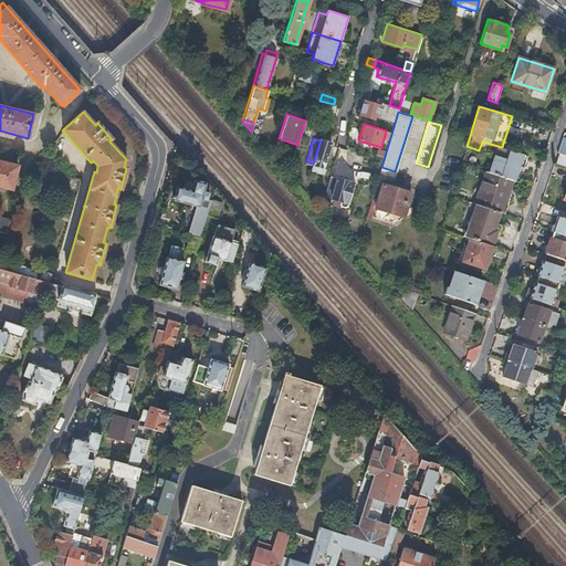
[(321,138),(321,140),(313,164),(311,170),(322,173),(331,142),(321,138)]
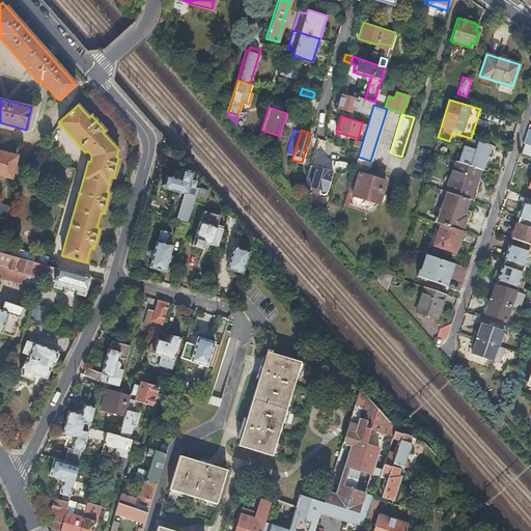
[(325,149),(326,139),(318,138),(316,148),(325,149)]
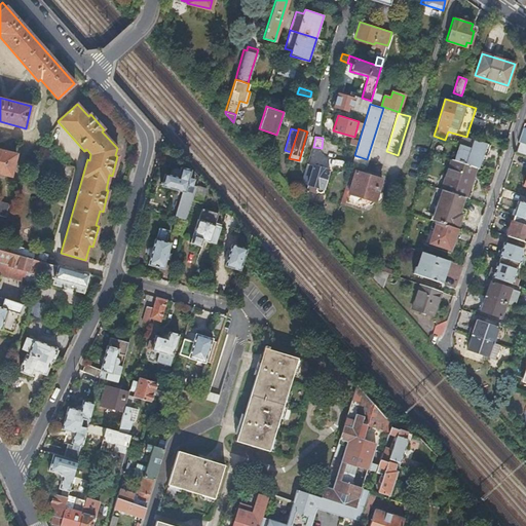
[(455,159),(479,167),(483,154),(486,156),(490,145),(474,140),(471,148),(460,144),(455,159)]
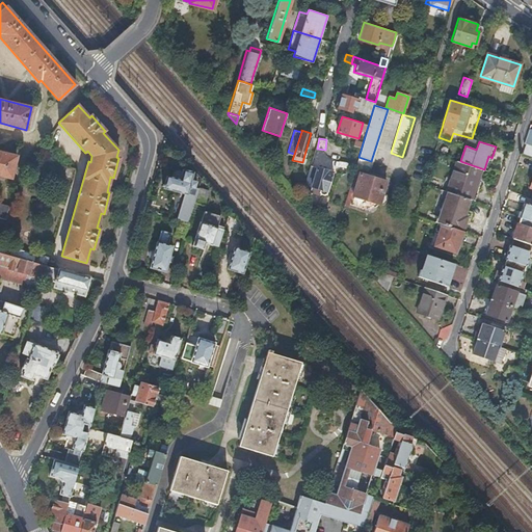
[(531,145),(526,143),(523,154),(531,156),(531,145)]
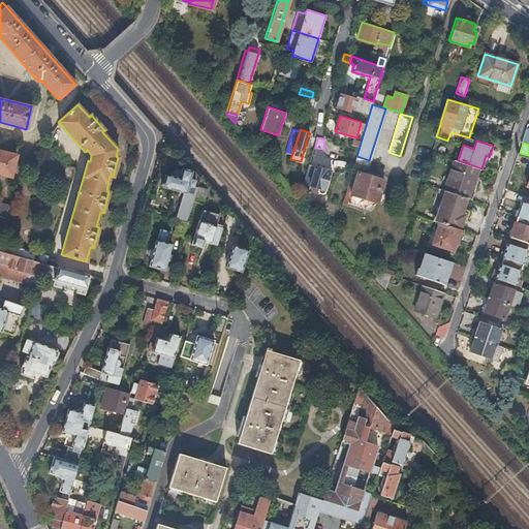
[(0,175),(7,177),(12,155),(0,152),(0,175)]
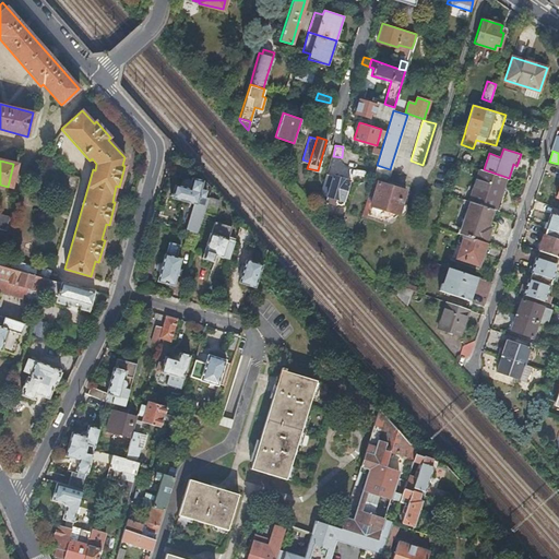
[(508,179),(509,178),(484,169),(480,168),(470,201),(490,207),(495,193),(500,195),(506,178),(508,179)]
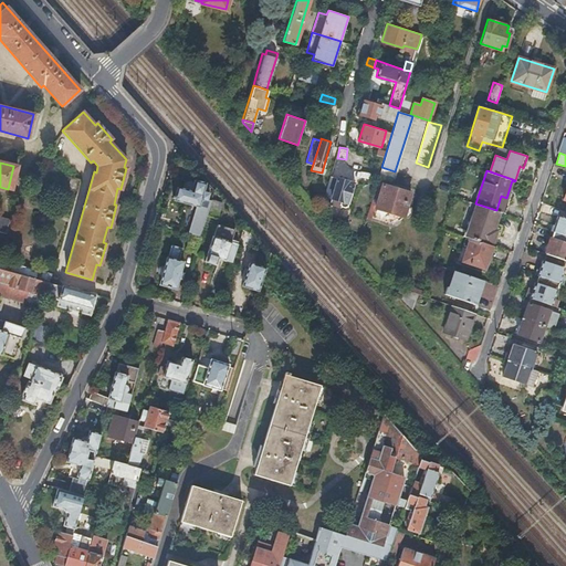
[(337,177),(329,175),(323,199),(328,201),(331,201),(332,198),(337,177)]
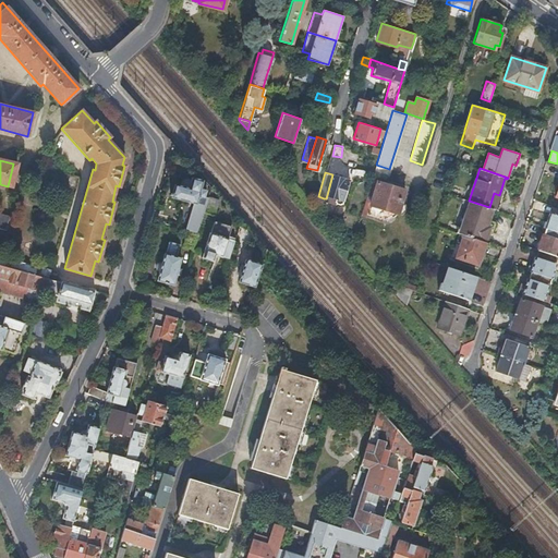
[(80,177),(65,173),(61,190),(75,193),(80,177)]
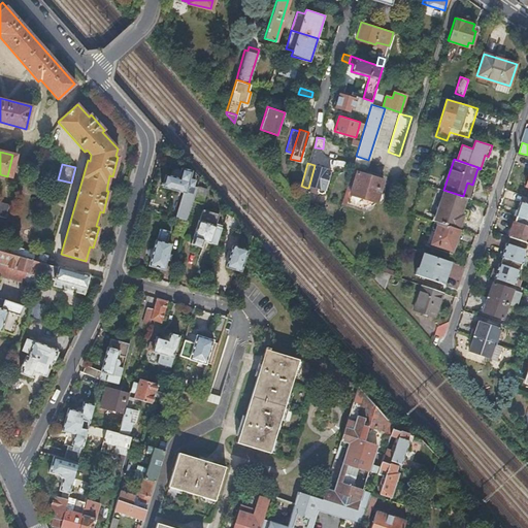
[(324,168),(315,165),(309,185),(308,188),(318,191),(318,192),(322,193),(323,192),(324,193),(330,171),(324,169),(324,168)]
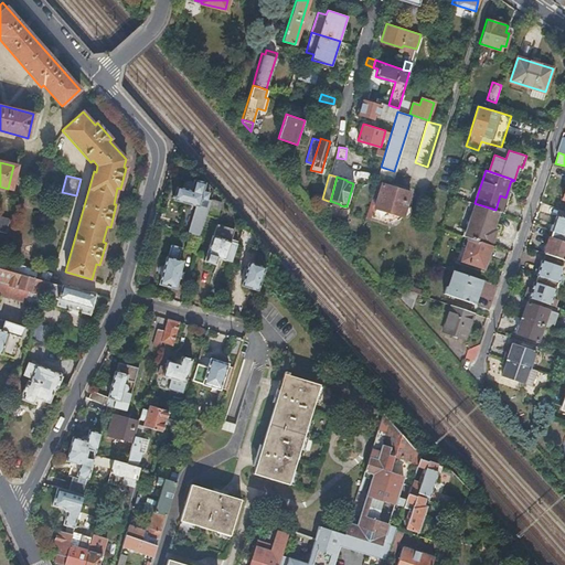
[(204,182),(194,180),(191,190),(177,187),(173,199),(203,208),(208,192),(202,191),(204,182)]
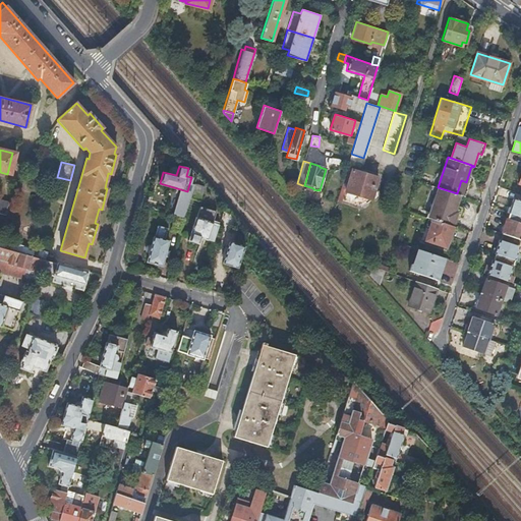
[(346,168),(338,197),(343,198),(352,170),(347,168),(346,168)]
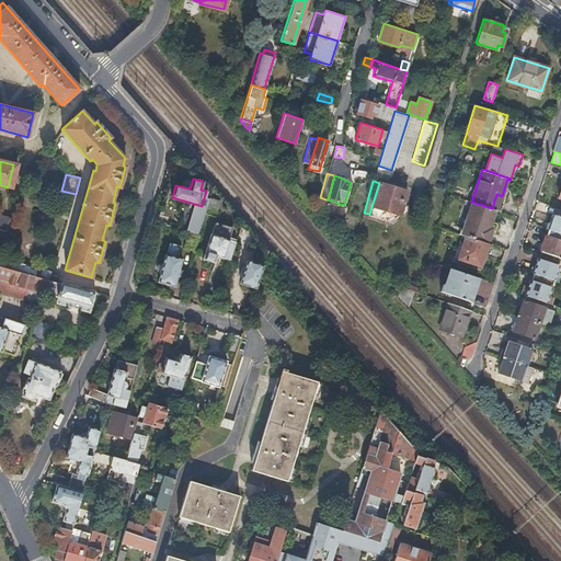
[(379,183),(369,214),(368,216),(389,221),(400,215),(403,216),(408,213),(405,206),(403,205),(407,192),(379,183)]
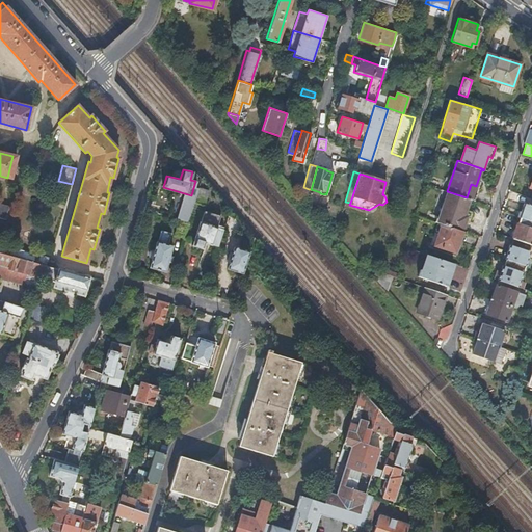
[(472,200),(476,186),(471,184),(467,197),(470,198),(472,200)]
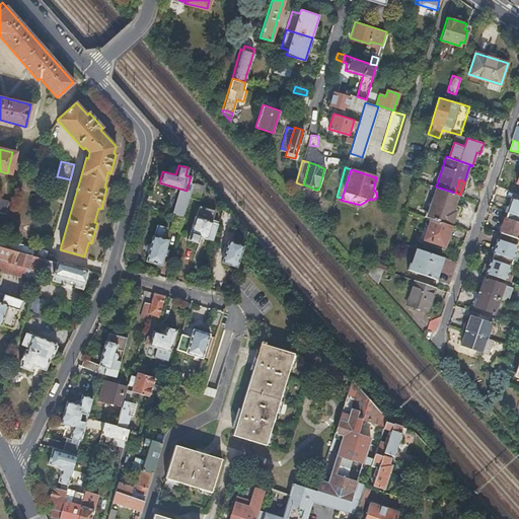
[(203,186),(193,182),(189,198),(199,200),(203,186)]
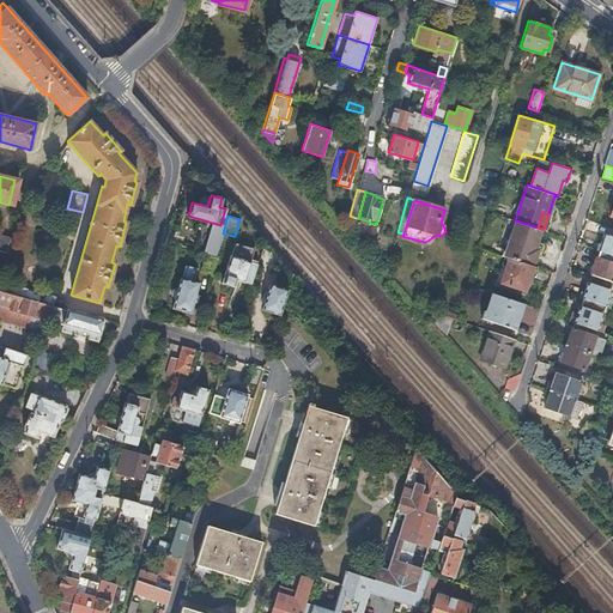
[(515,220),(504,256),(508,258),(530,265),(533,266),(538,249),(535,248),(541,229),(538,228),(515,220)]
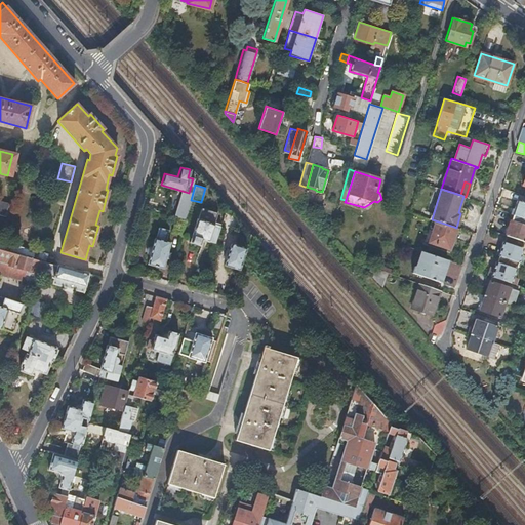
[(186,216),(191,200),(180,197),(175,213),(186,216)]
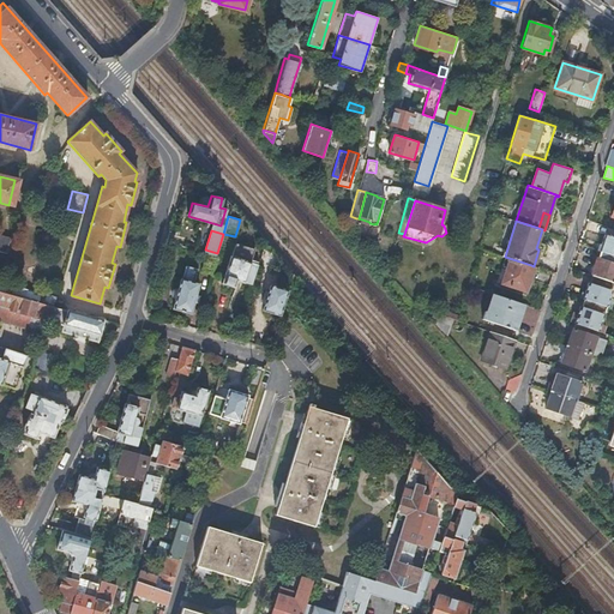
[(168,233),(166,242),(185,247),(187,239),(168,233)]
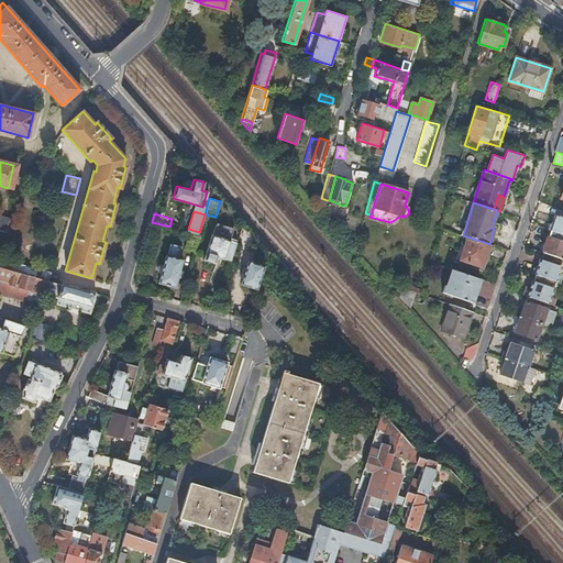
[(562,217),(556,214),(555,214),(551,224),(552,225),(551,231),(550,230),(548,236),(547,236),(543,246),(545,246),(543,252),(542,252),(537,268),(538,268),(533,282),(532,280),(529,290),(530,291),(529,296),(548,302),(549,298),(550,298),(553,288),(562,261),(562,258),(562,217)]
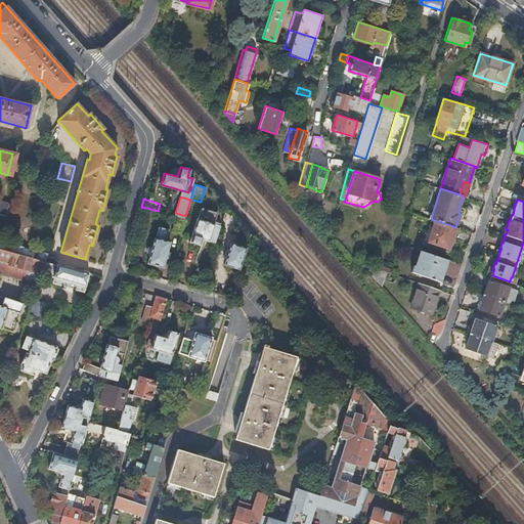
[(209,241),(215,242),(220,225),(213,223),(217,212),(201,208),(197,219),(189,242),(200,244),(202,238),(209,241)]
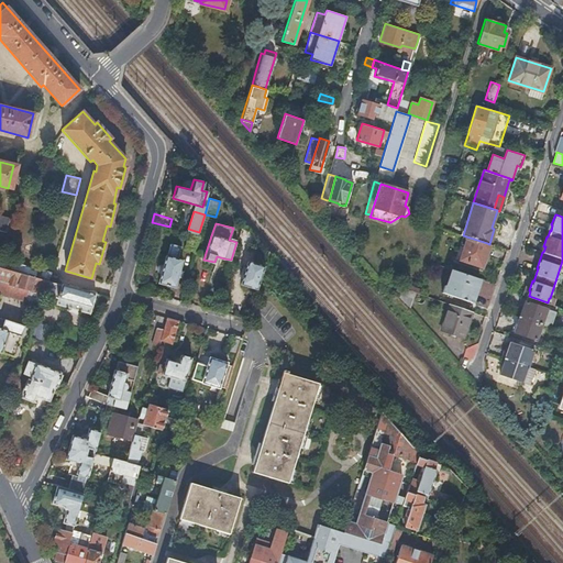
[(187,250),(194,251),(199,235),(192,233),(187,250)]
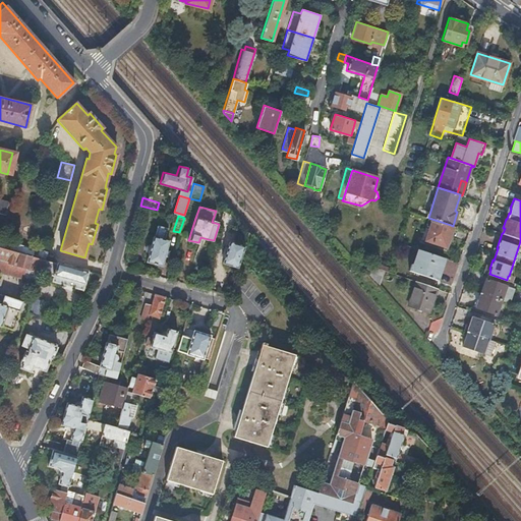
[(451,225),(431,219),(424,240),(446,248),(449,240),(446,239),(451,225)]
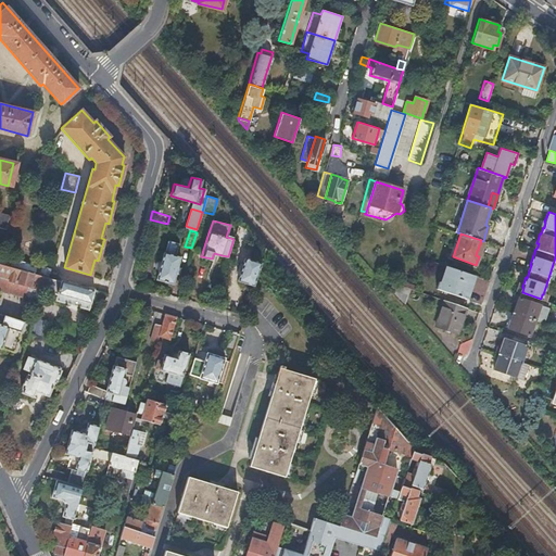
[(173,283),(179,256),(174,255),(176,249),(167,247),(165,252),(163,252),(155,279),(173,283)]
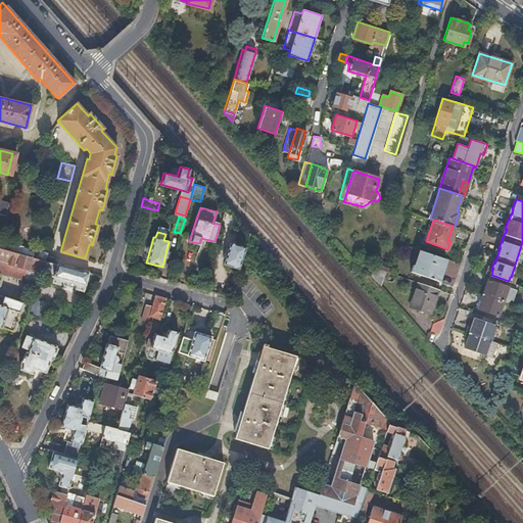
[(46,253),(0,240),(0,273),(36,284),(40,273),(44,260),(46,253)]
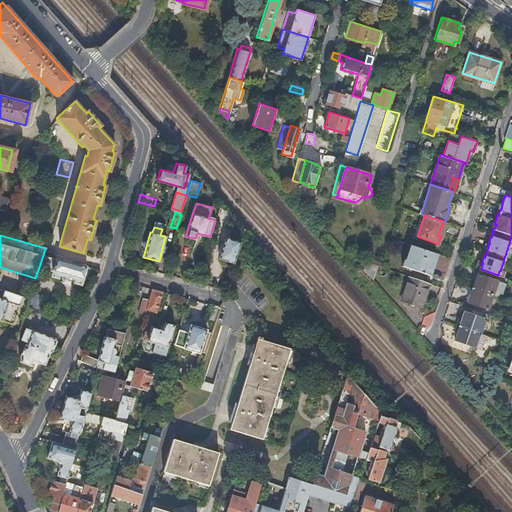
[(218,258),(233,263),(237,250),(240,242),(225,238),(218,258)]
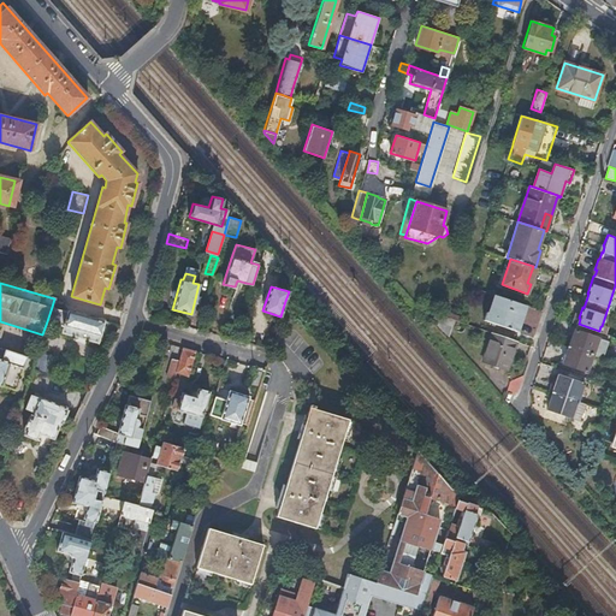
[(515,330),(523,304),(495,295),(489,312),(486,311),(484,319),(515,330)]
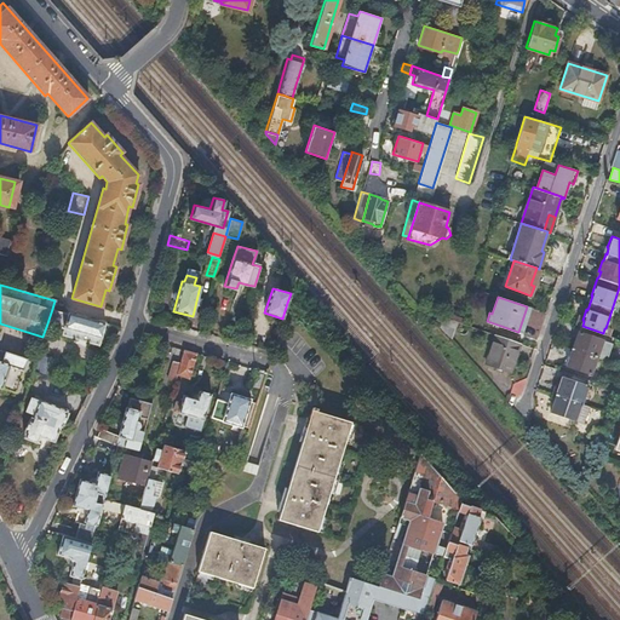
[(98,345),(104,323),(52,309),(47,323),(63,328),(61,336),(74,339),(75,336),(86,338),(85,342),(98,345)]
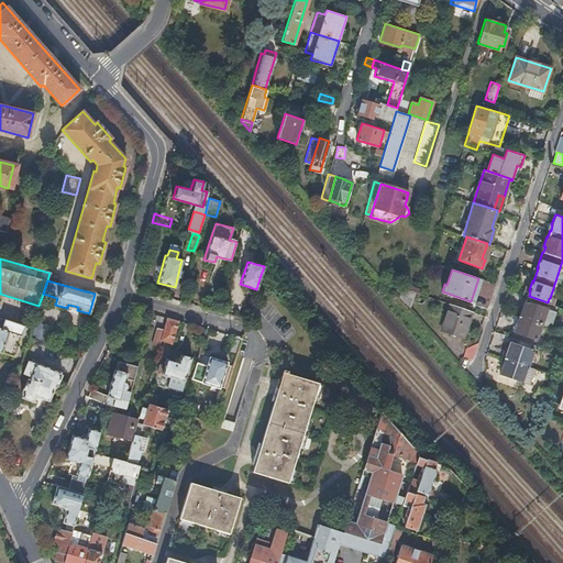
[(401,288),(399,294),(414,298),(416,291),(401,288)]
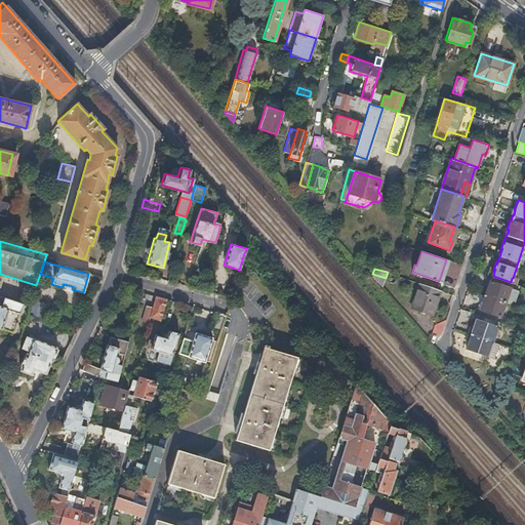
[(510,287),(489,281),(480,310),(499,317),(510,287)]
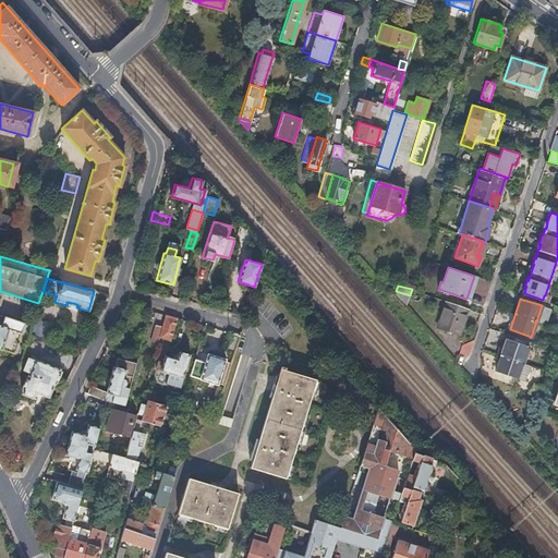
[(458,334),(466,307),(445,300),(436,326),(458,334)]
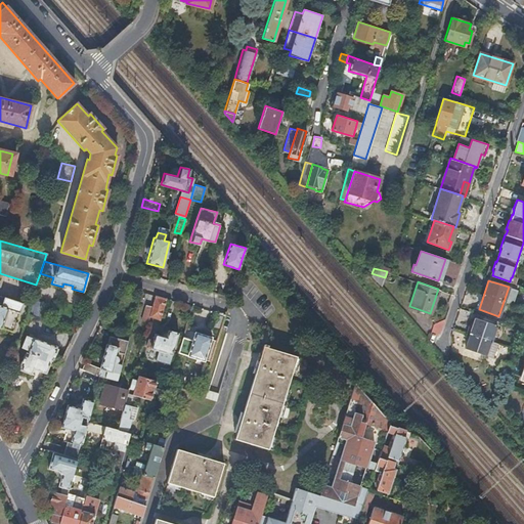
[(159,319),(166,298),(156,295),(153,306),(149,316),(159,319)]
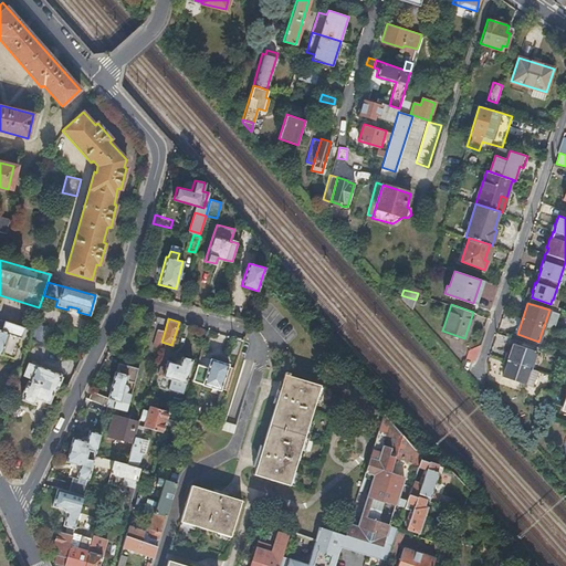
[(13,358),(23,327),(4,322),(1,331),(0,329),(0,354),(1,354),(2,354),(13,358)]
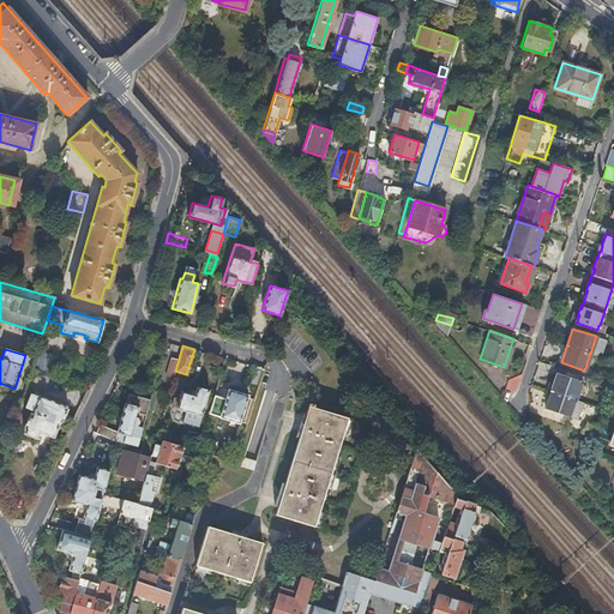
[(37,350),(31,367),(41,371),(47,354),(37,350)]
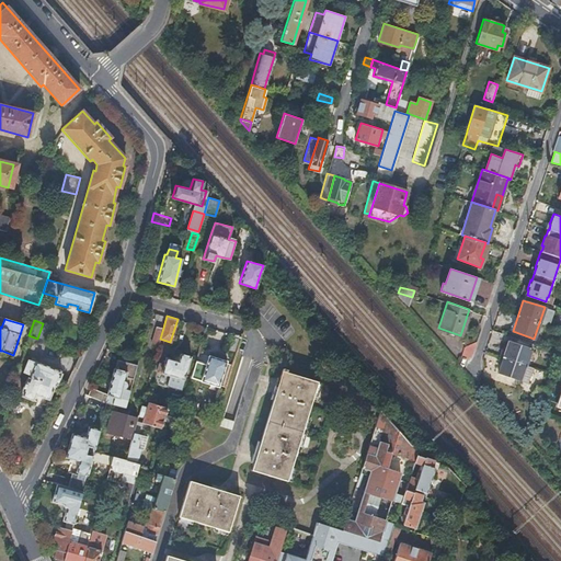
[(160,339),(163,328),(156,325),(151,342),(158,344),(160,339)]
